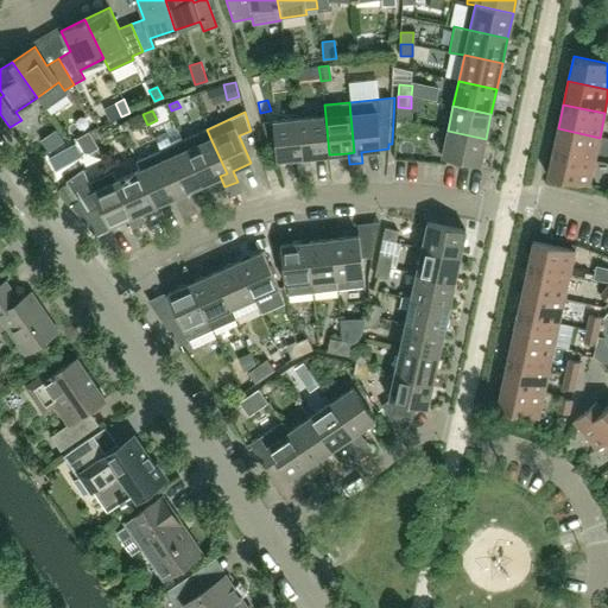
[(297,158),(298,170),(311,169),(310,157),(329,154),(325,116),(299,119),(303,158),(297,158)]
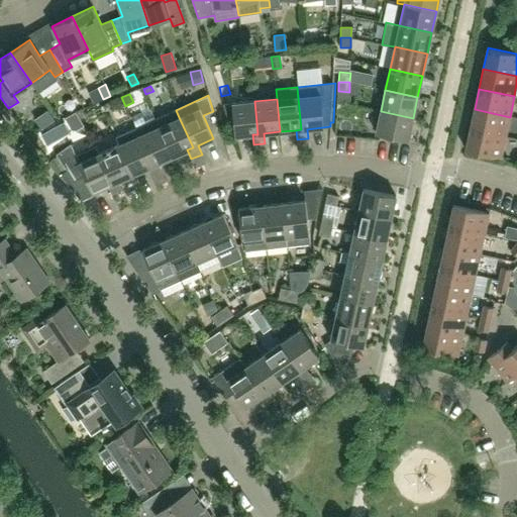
[(257,134),(254,101),(223,104),(228,120),(233,119),(235,136),(252,134),(257,134)]
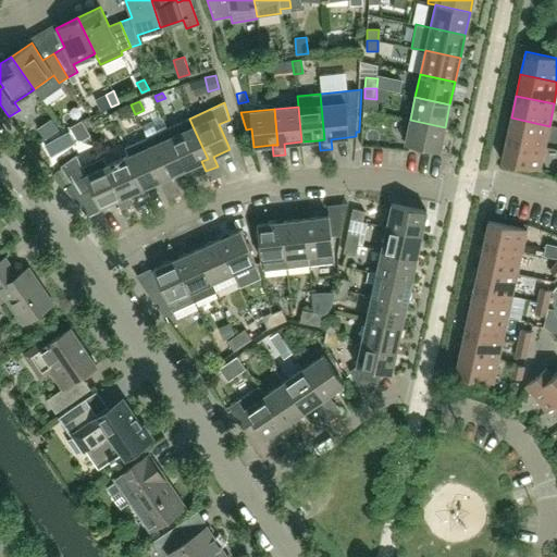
[(363,122),(374,123),(375,112),(363,111),(363,122)]
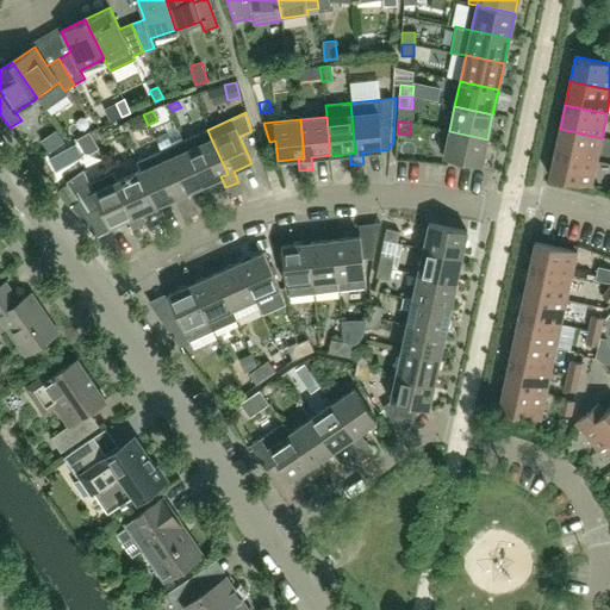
[(596,162),(602,138),(560,129),(554,153),(596,162)]
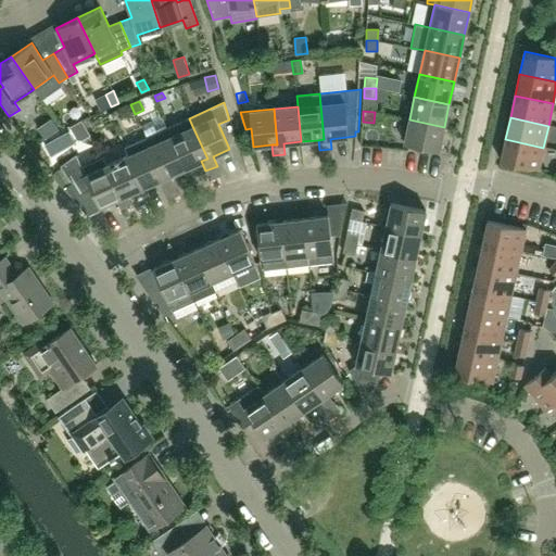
[(167,128),(186,168),(201,161),(207,159),(192,126),(189,118),(167,128)]
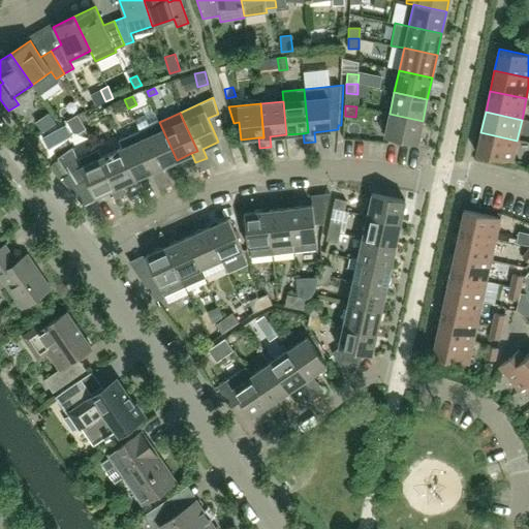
[(417,144),(423,121),(390,114),(384,136),(417,144)]
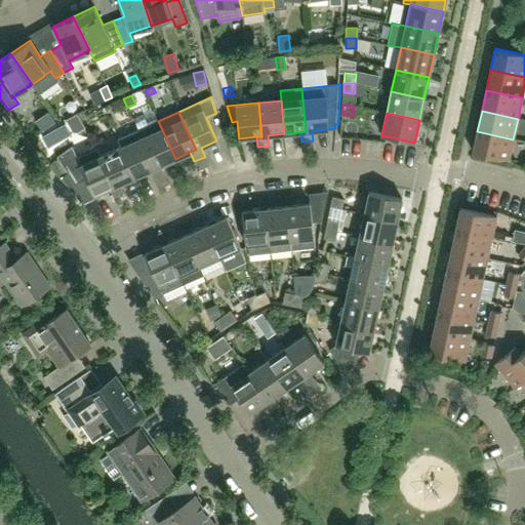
[(155,168),(150,170),(154,179),(164,174),(160,166),(175,159),(158,121),(138,130),(155,168)]
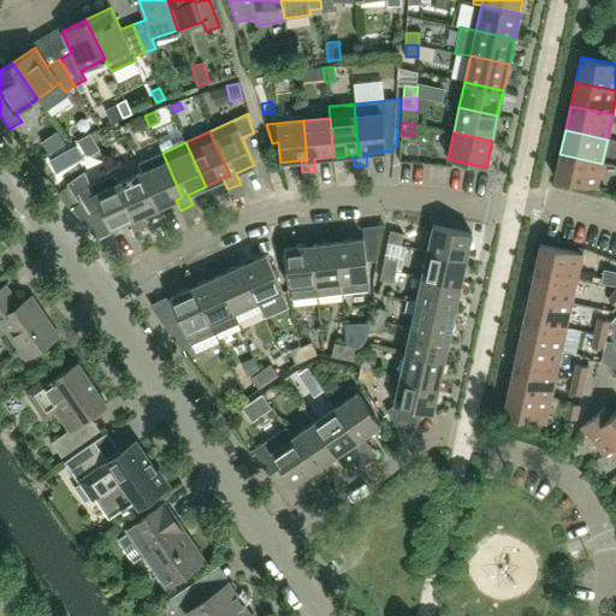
[(182,197),(163,153),(138,164),(142,172),(159,208),(176,200),(182,197)]
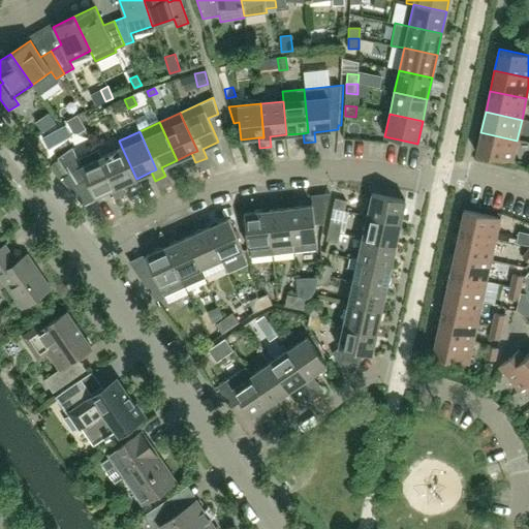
[(512,161),(517,141),(480,132),(476,154),(512,161)]
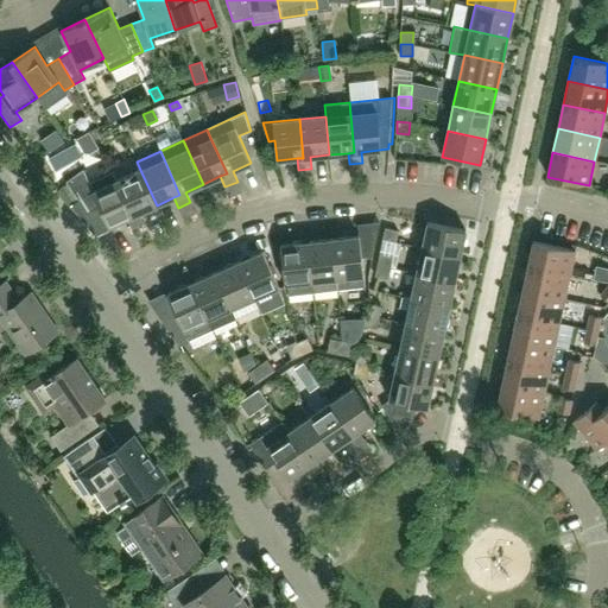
[(363,175),(362,163),(349,164),(349,176),(363,175)]
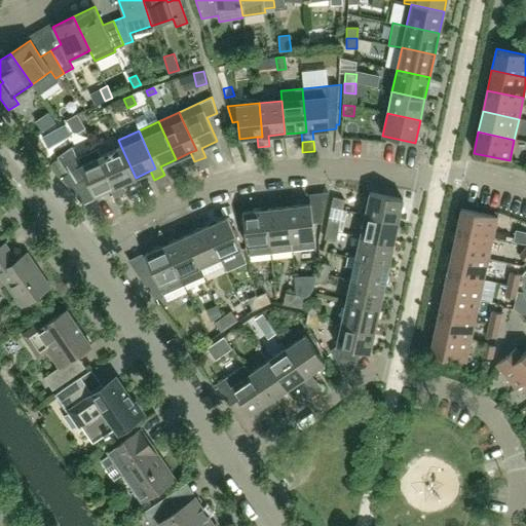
[(115,187),(101,156),(97,149),(77,157),(72,146),(57,157),(76,184),(86,180),(94,196),(110,189),(115,187)]
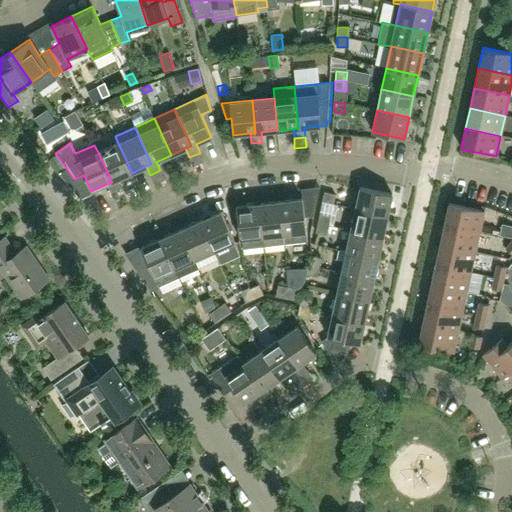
[(263,151),(262,142),(251,143),(252,152),(263,151)]
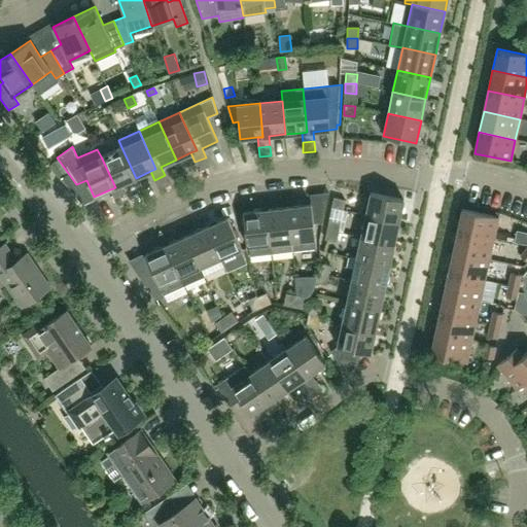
[(136,178),(121,147),(101,156),(115,187),(110,189),(114,199),(125,194),(120,184),(136,178)]
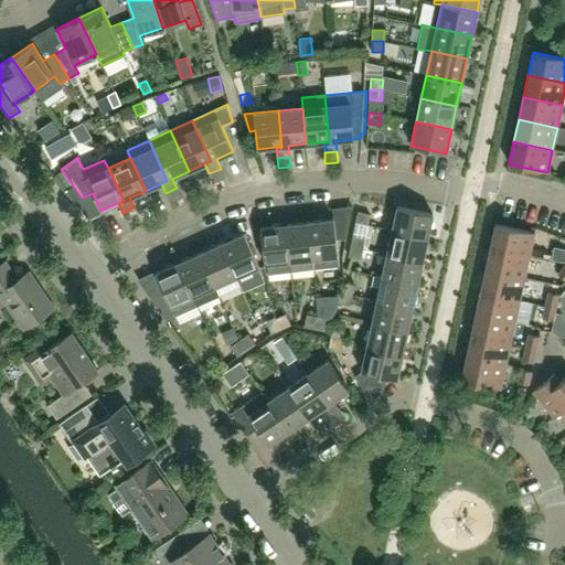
[(225,178),(221,169),(209,173),(213,183),(225,178)]
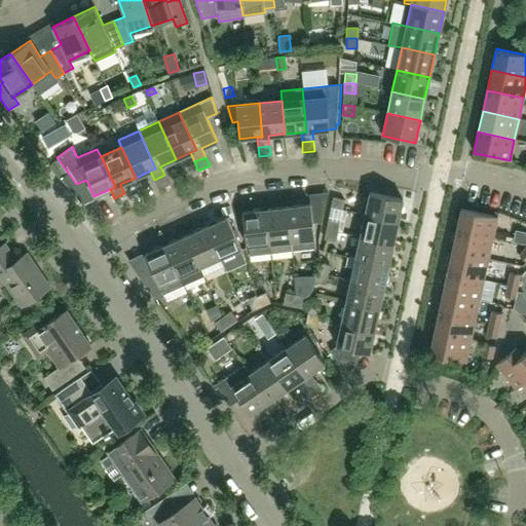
[(168,184),(164,175),(154,180),(158,189),(168,184)]
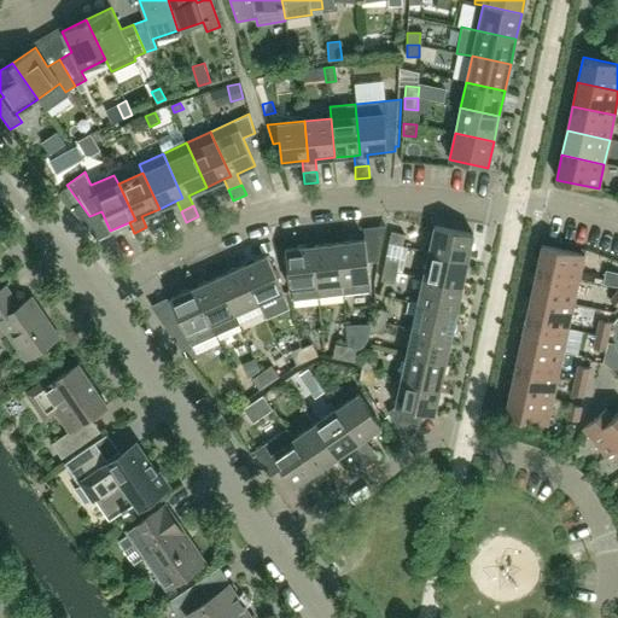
[(467,261),(473,234),(435,226),(429,252),(467,261)]
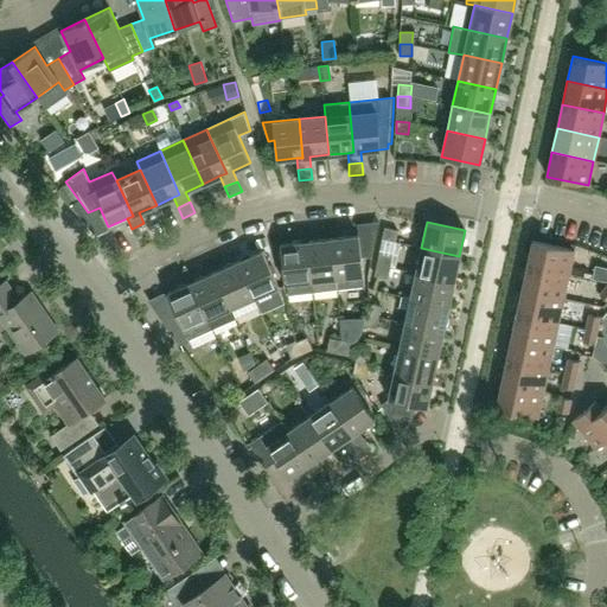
[(383,240),(395,242),(397,230),(385,228),(383,240)]
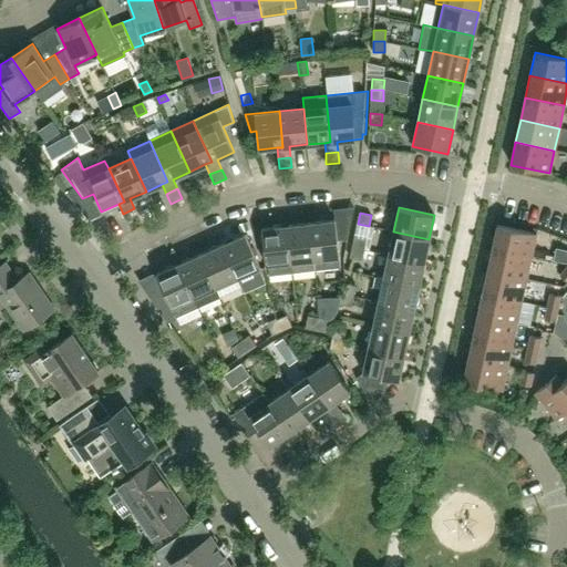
[(340,267),(339,256),(334,220),(310,223),(316,270),(340,267)]
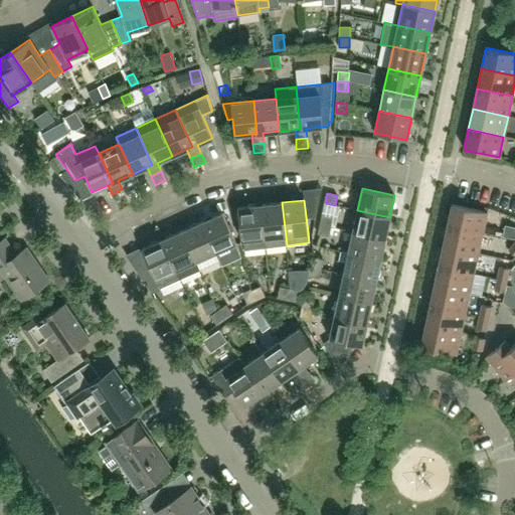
[(287,245),(282,202),(260,205),(265,247),(287,245)]
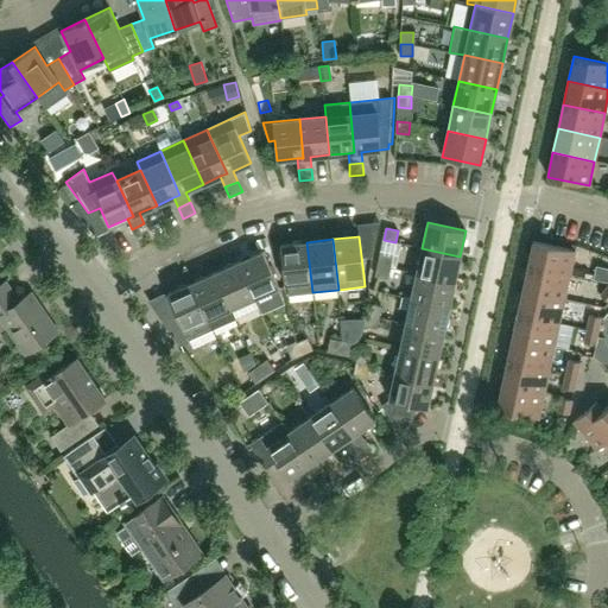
[(570,274),(575,251),(533,241),(527,266),(570,274)]
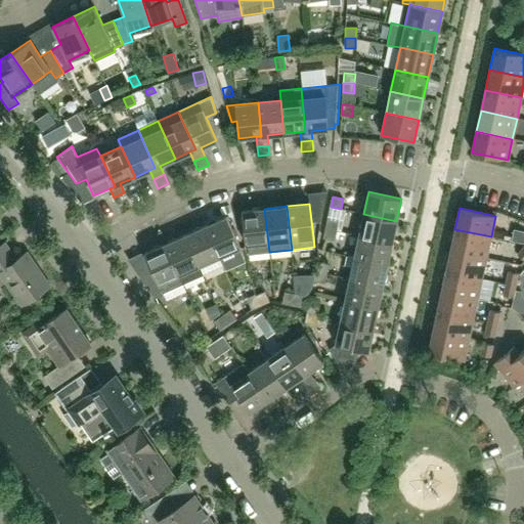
[(269,252),(264,209),(242,211),(246,245),(248,245),(250,255),(269,252)]
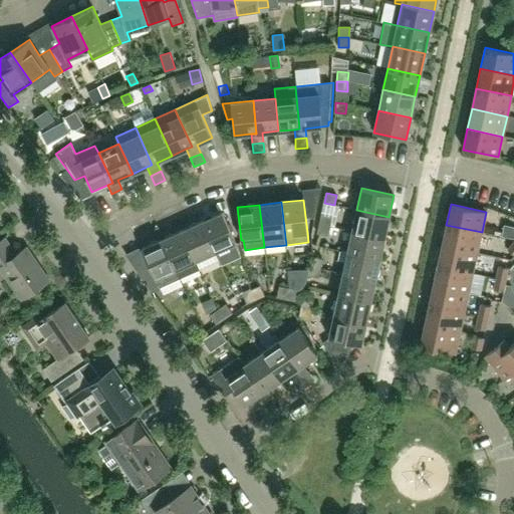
[(383,238),(389,217),(356,210),(351,231),(383,238)]
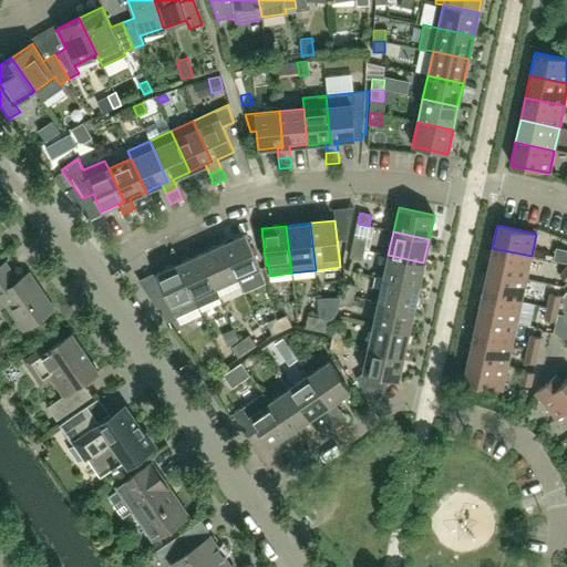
[(260,267),(245,234),(223,245),(237,278),(260,267)]
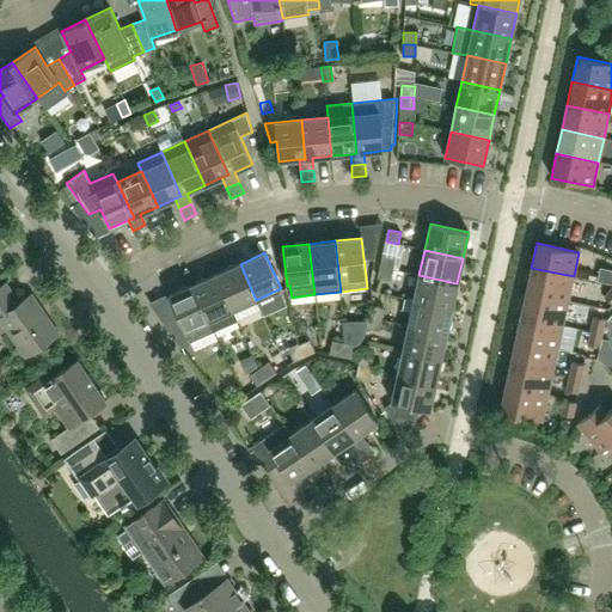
[(383,256),(380,267),(393,270),(396,258),(383,256)]
